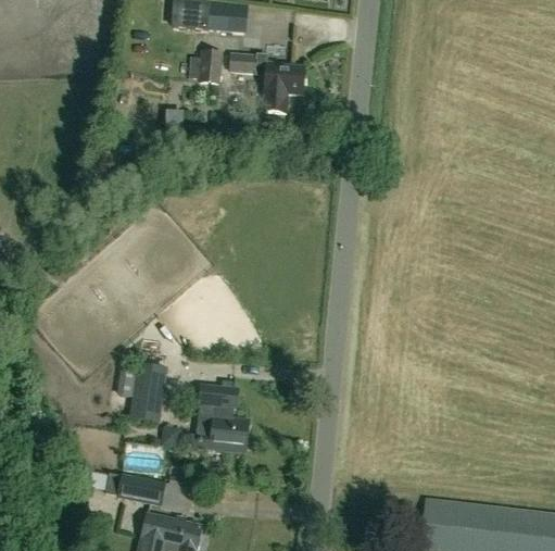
[(174,25),(210,27),(212,0),(175,0),(174,25)]
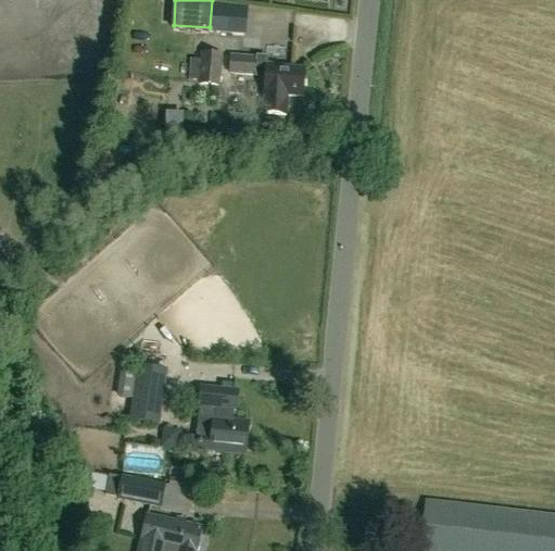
[(249,3),(212,0),(210,27),(246,30),(249,3)]
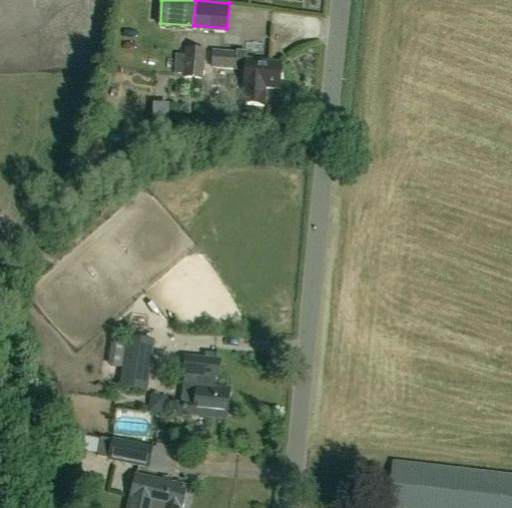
[(202,75),(203,47),(186,46),(185,74),(202,75)]
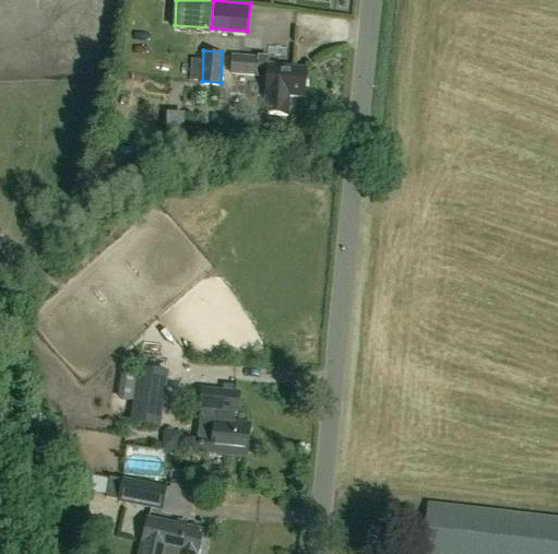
[(268,72),(264,110),(287,113),(289,96),(280,95),(280,92),(304,94),(306,66),(282,63),(283,61),(269,60),(270,55),(233,51),(232,69),(268,72)]
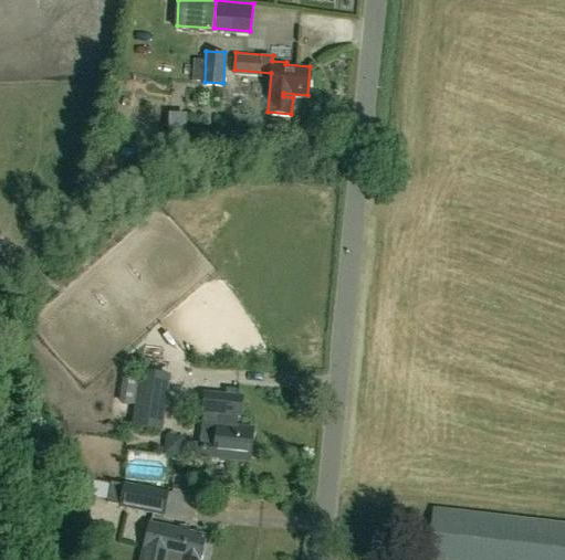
[(139,367),(133,422),(163,425),(169,371),(139,367)]
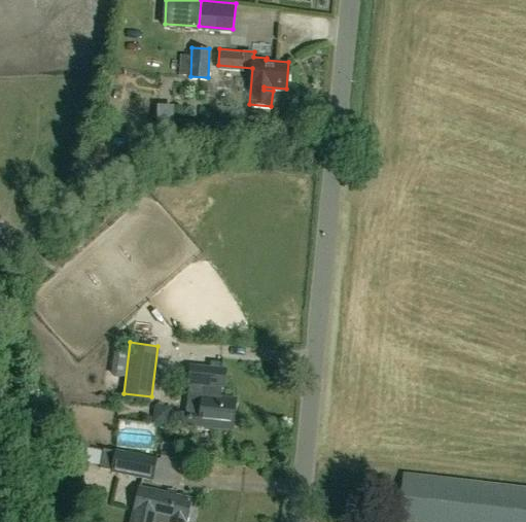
[(235,396),(221,394),(222,386),(225,386),(226,364),(189,361),(185,411),(187,411),(186,422),(232,426),(235,396)]
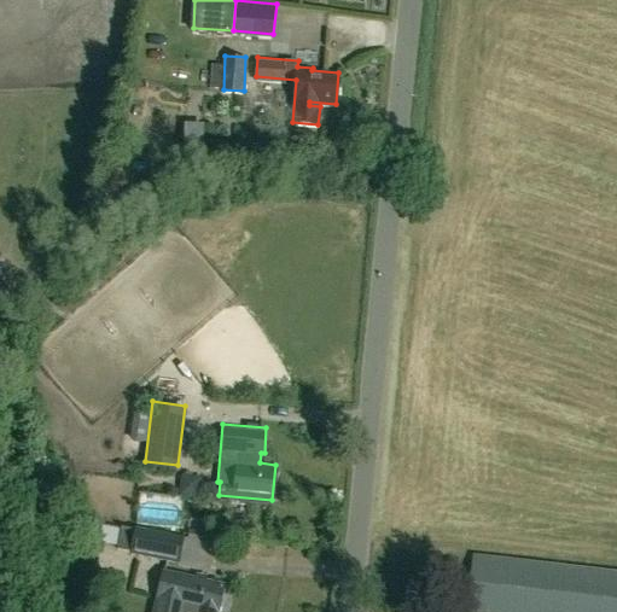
[(68,459),(51,462),(54,479),(70,476),(68,459)]
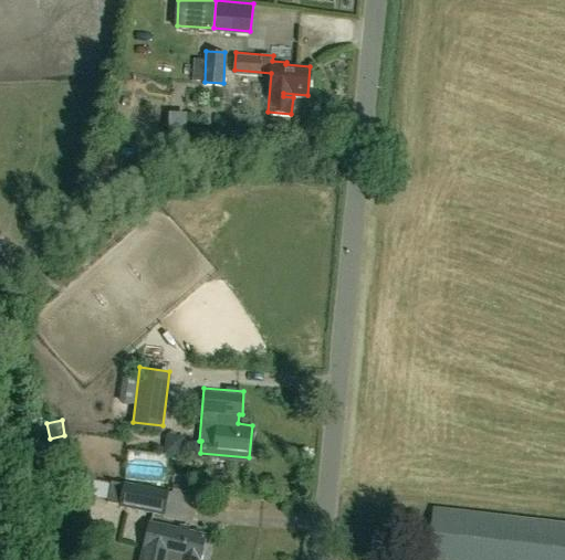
[(77,441),(65,442),(67,464),(80,463),(77,441)]
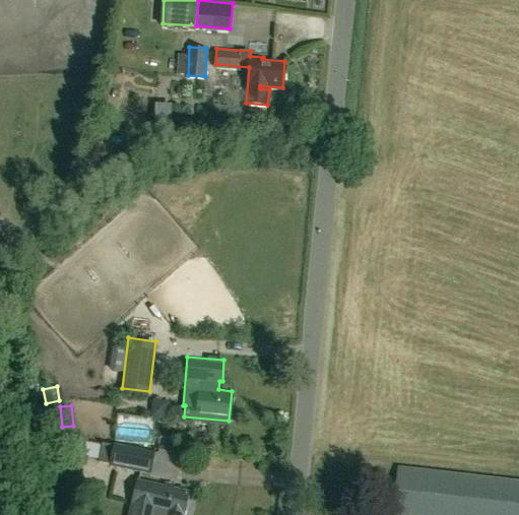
[(154,449),(114,441),(114,443),(102,441),(102,443),(77,438),(74,452),(99,457),(99,459),(110,462),(110,463),(150,471),(154,449)]
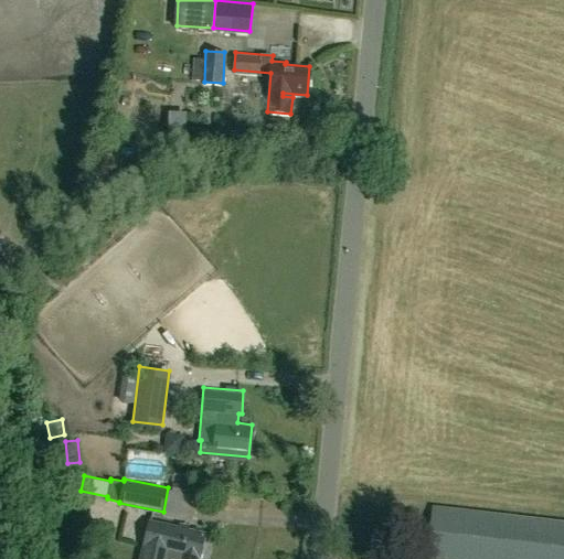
[(563,520),(433,505),(427,555),(464,558),(563,558),(563,520)]
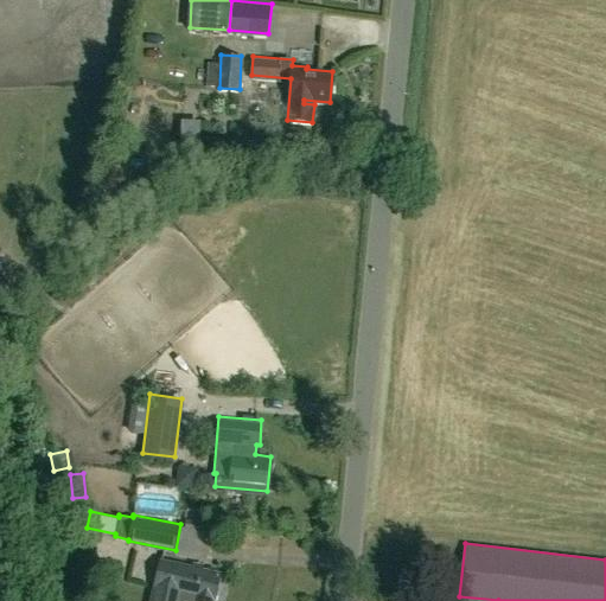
[(214,596),(219,571),(160,557),(154,583),(150,600),(176,600),(177,599),(190,600),(211,600),(212,596),(214,596)]
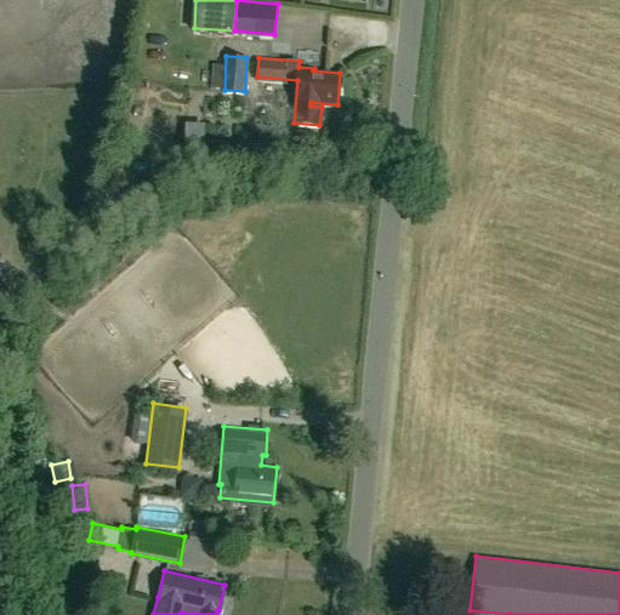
All buildings are outlined.
